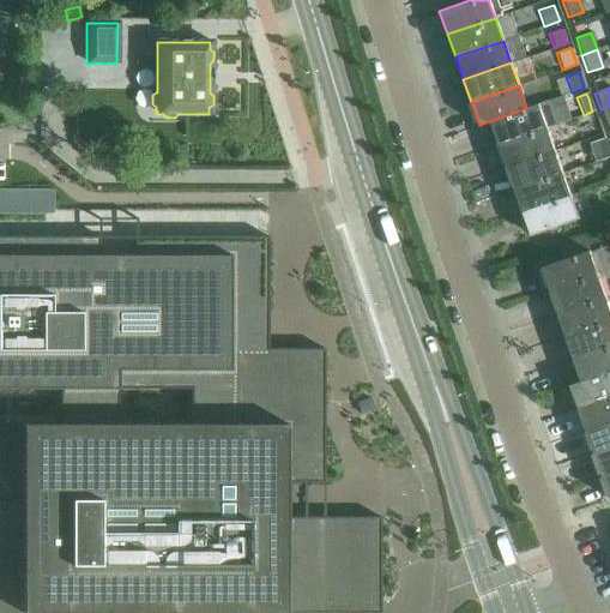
[(556,125),(548,101),(526,108),(490,121),(497,145),(545,128),(556,125)]
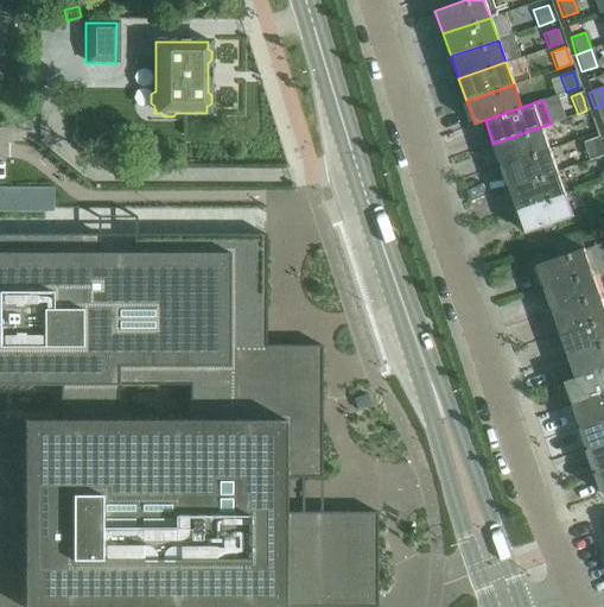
[(548,149),(540,127),(493,144),(501,165),(548,149)]
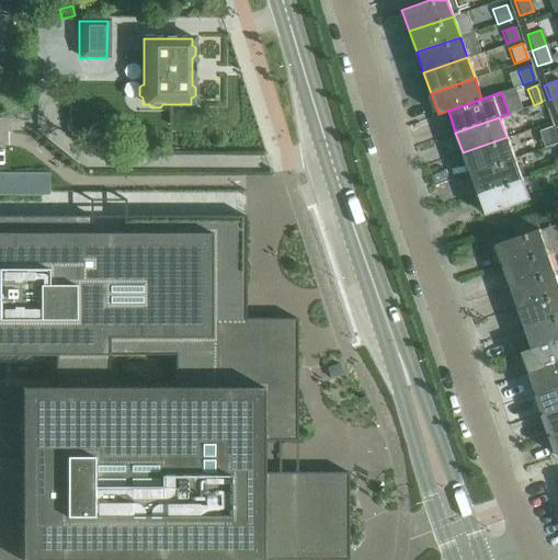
[(551,127),(537,132),(543,148),(557,143),(551,127)]
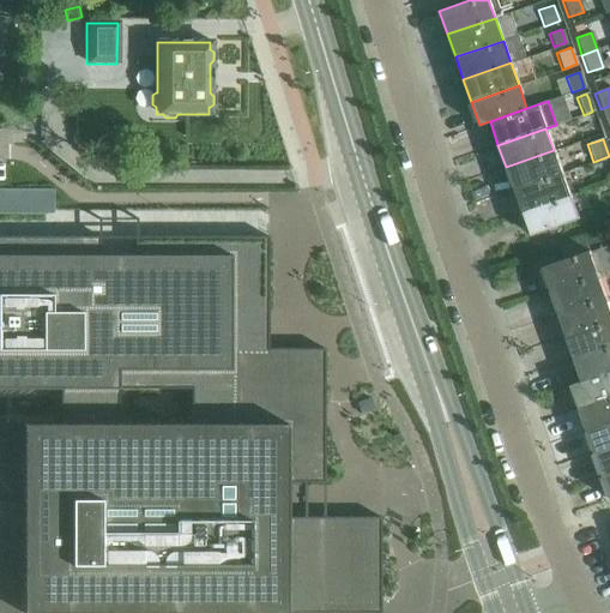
[(506,167),(513,190),(561,173),(554,150),(506,167)]
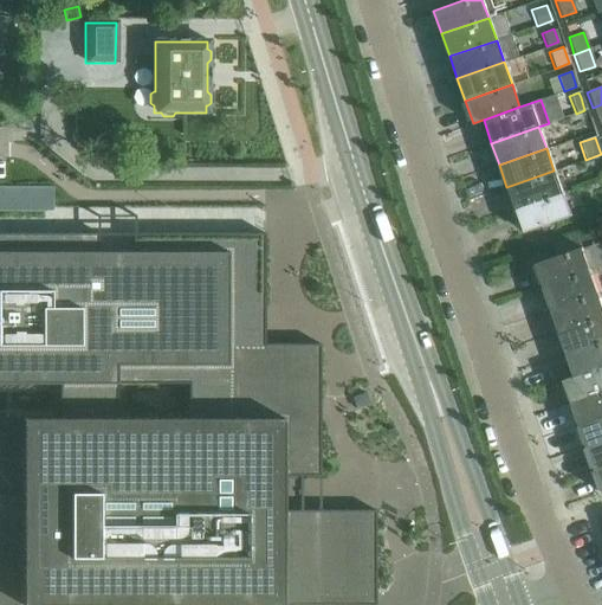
[(506,187),(515,210),(562,193),(554,171),(506,187)]
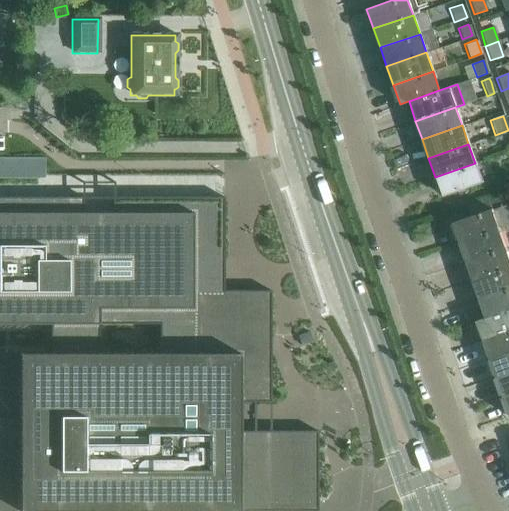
[(482,182),(475,163),(435,177),(442,196),(482,182)]
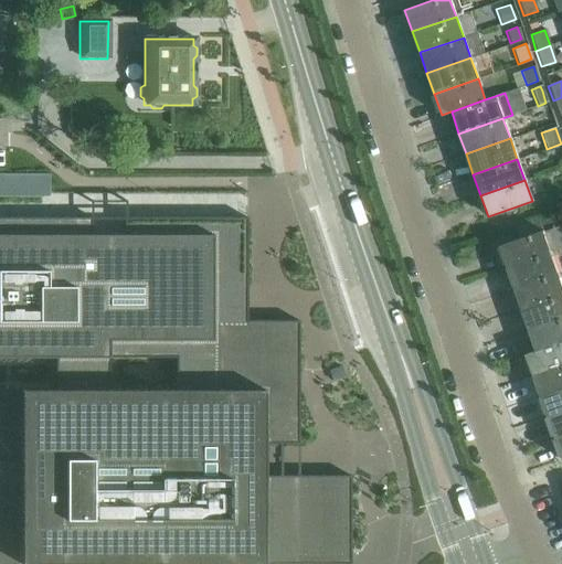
[(89,219),(0,217),(0,359),(52,359),(52,373),(105,373),(105,391),(171,391),(171,373),(205,373),(208,373),(208,321),(244,322),(244,219),(122,219),(122,236),(88,236),(89,219)]
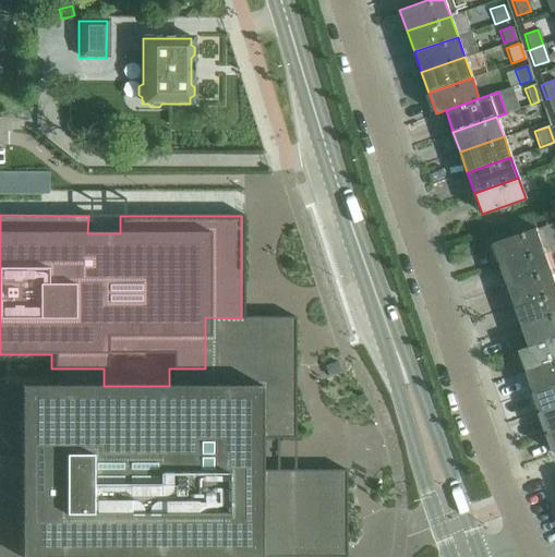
[(492,244),(499,265),(543,251),(535,229),(492,244)]
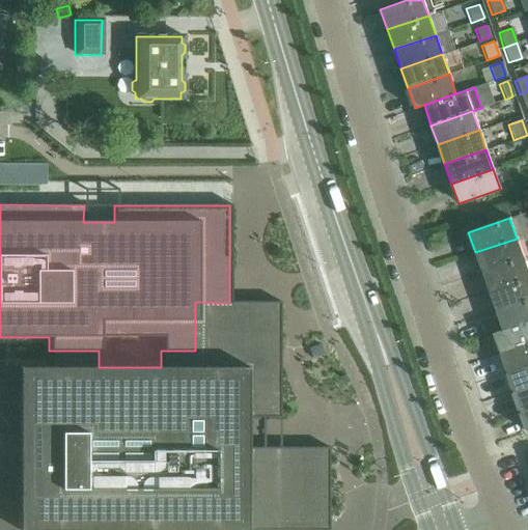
[(475,252),(481,272),(523,257),(517,239),(475,252)]
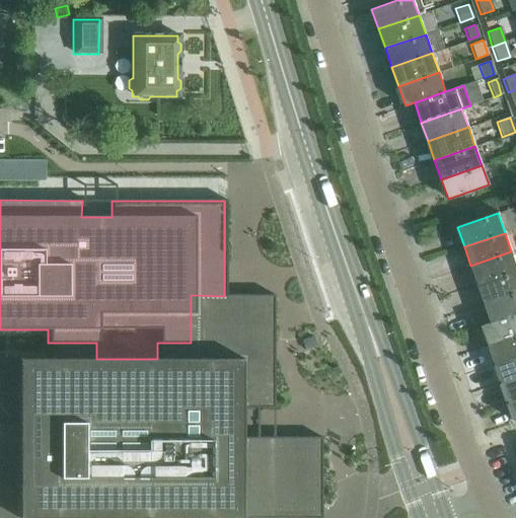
[(470,266),(477,285),(515,271),(515,265),(511,251),(470,266)]
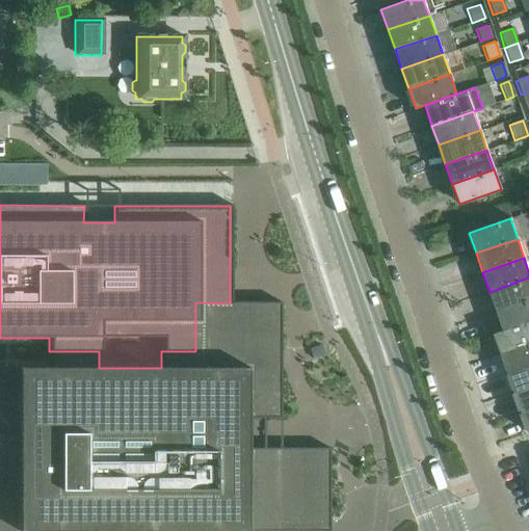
[(528,277),(490,292),(497,312),(528,300),(528,277)]
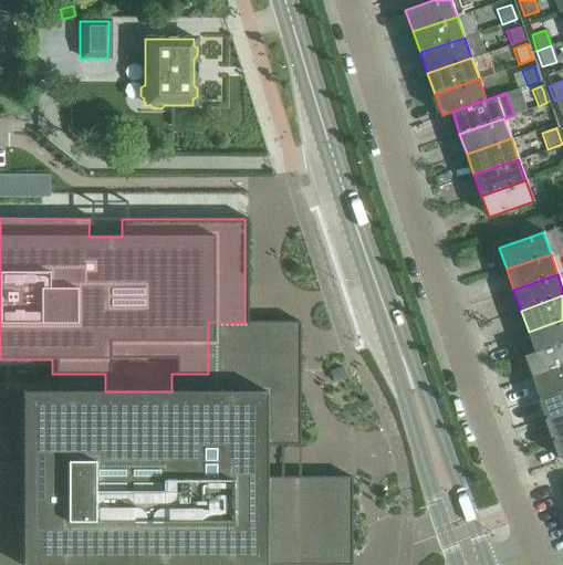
[(562,343),(562,320),(529,332),(535,352),(535,353),(562,343)]
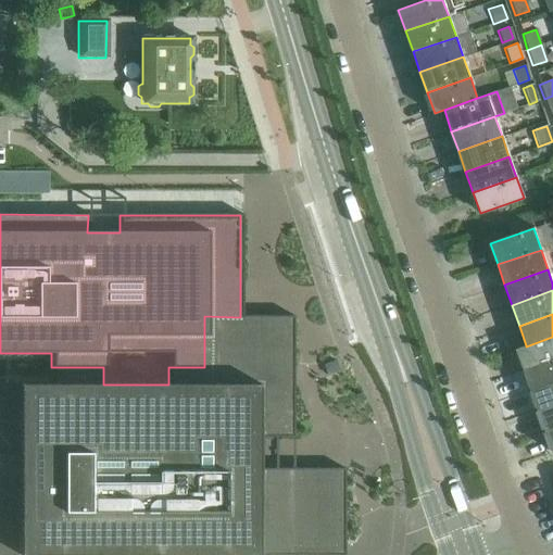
[(51,385),(0,383),(0,454),(17,454),(17,487),(0,486),(0,554),(341,554),(342,546),(342,469),(291,469),(258,469),(258,438),(291,438),(291,387),(291,368),(291,319),(291,317),(240,317),(204,316),(204,367),(202,367),(168,367),(168,385),(103,385),(103,367),(51,367),(51,385)]
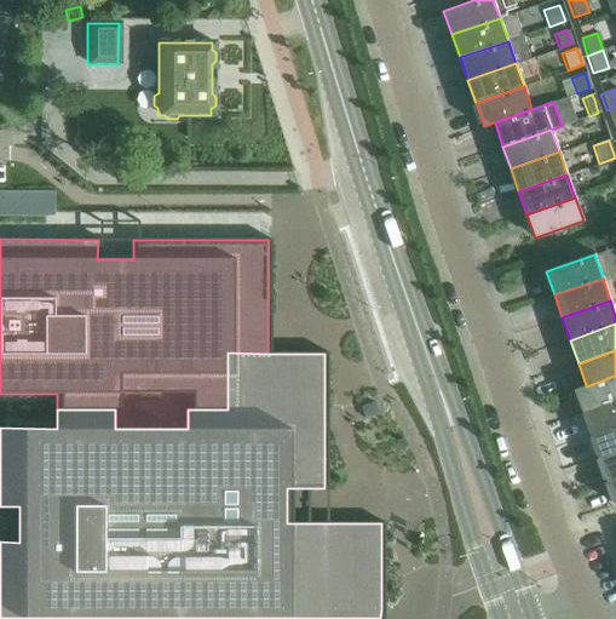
[(615,401),(615,376),(586,387),(586,385),(575,390),(583,413),(615,401)]
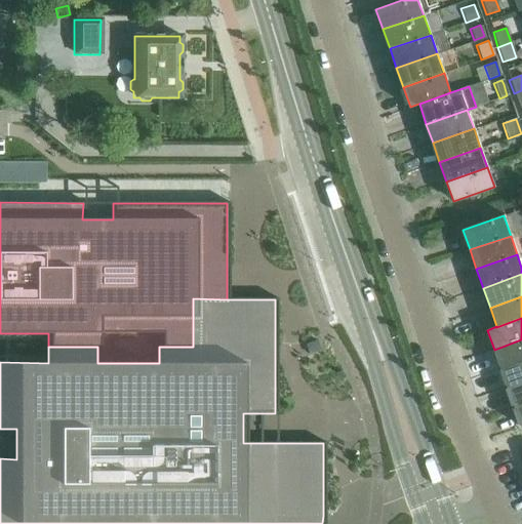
[(521,339),(494,350),(500,369),(521,362),(521,339)]
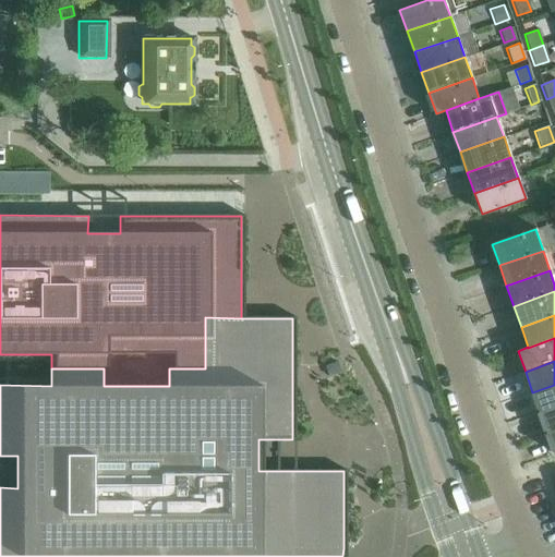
[(554,408),(554,385),(532,392),(540,413),(554,408)]
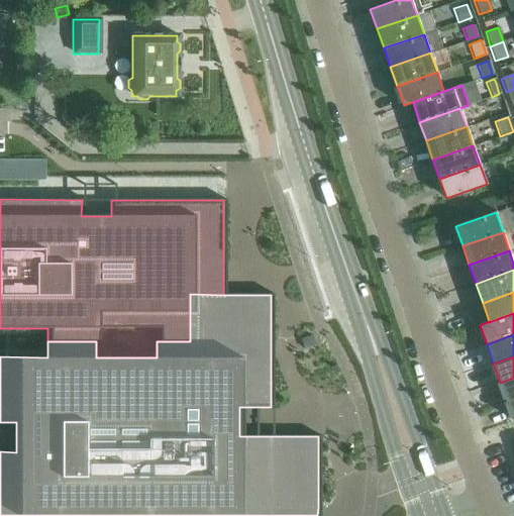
[(513,378),(500,383),(507,402),(513,399),(513,378)]
